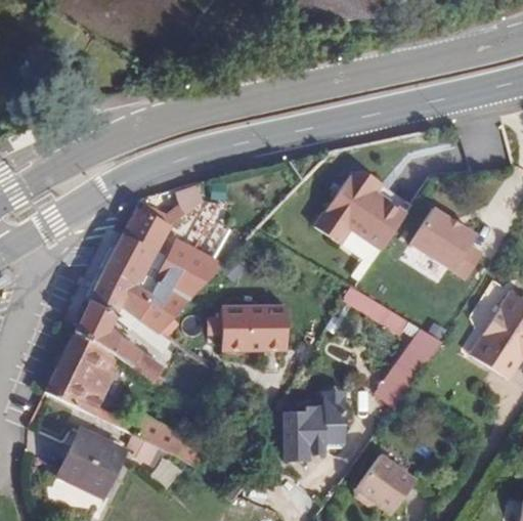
[(350,224),(381,247),(403,214),(373,192),(377,185),(376,178),(360,168),(353,169),(314,224),(338,241),(350,224)]
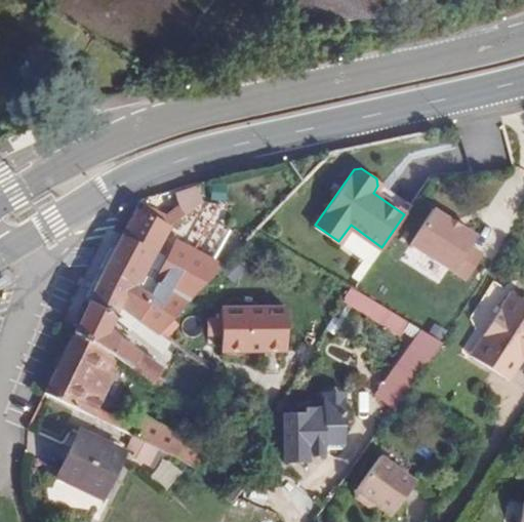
[(201,200),(197,185),(175,192),(179,205),(166,215),(144,203),(142,209),(168,228),(170,225),(201,200)]
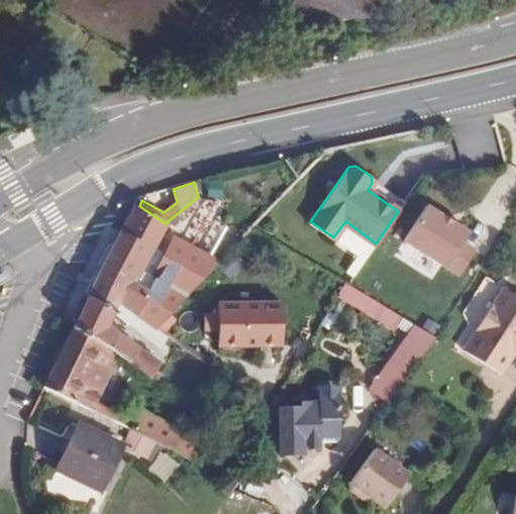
[(139,206),(134,204),(121,226),(96,278),(93,285),(85,300),(110,316),(115,308),(121,298),(151,320),(159,325),(186,296),(155,274),(143,289),(135,283),(166,224),(139,206)]
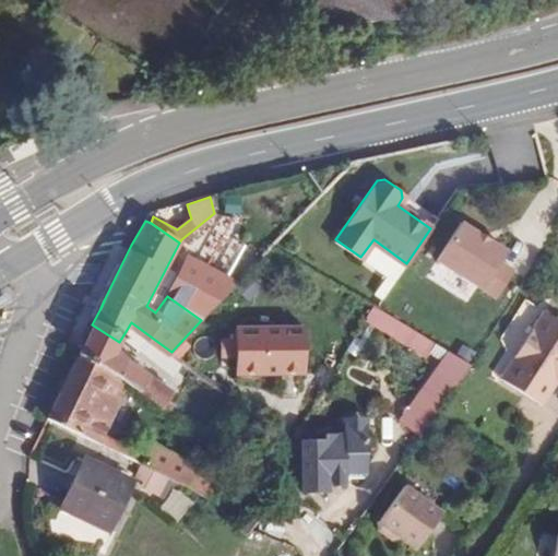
[(507,250),(461,221),(437,259),(497,297),(514,269),(500,260),(507,250)]
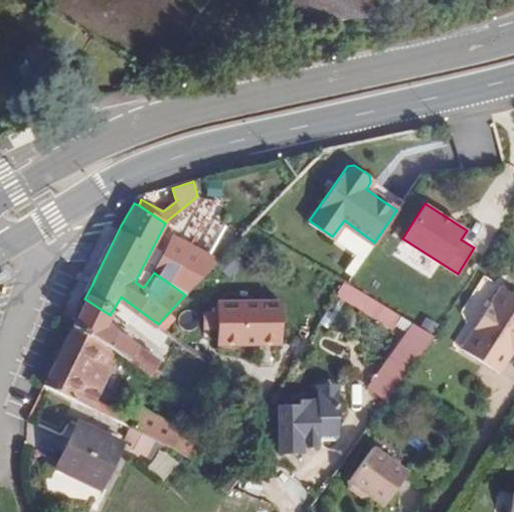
[(82,279),(93,284),(96,277),(86,273),(82,279)]
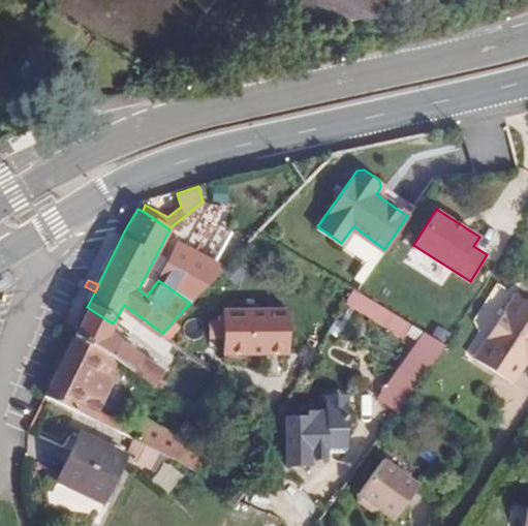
[(347,297),(418,341),(425,332),(353,287),(347,297)]
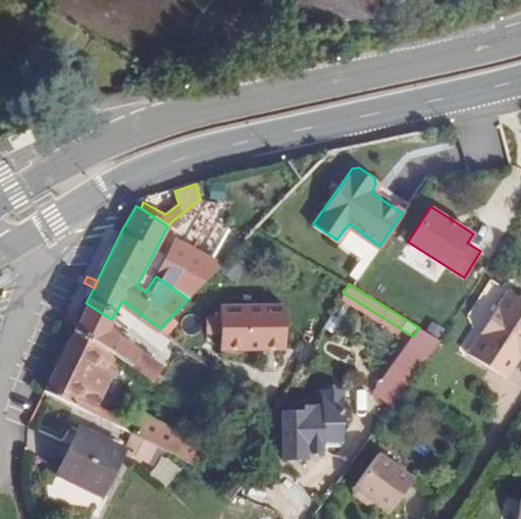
[(520,291),(510,284),(467,354),(507,378),(520,356),(520,291)]
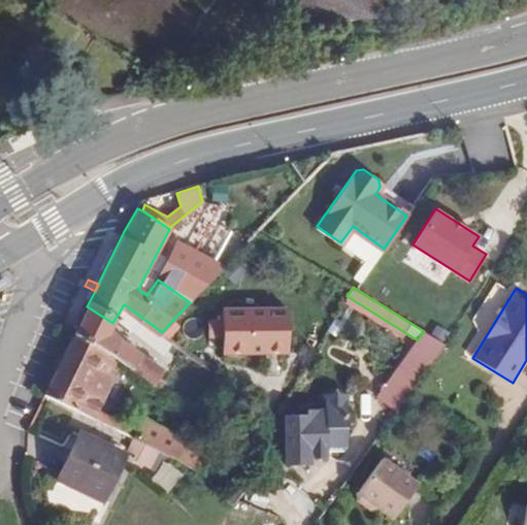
[(124,304),(118,315),(153,339),(152,341),(157,346),(165,334),(162,332),(155,327),(124,304)]
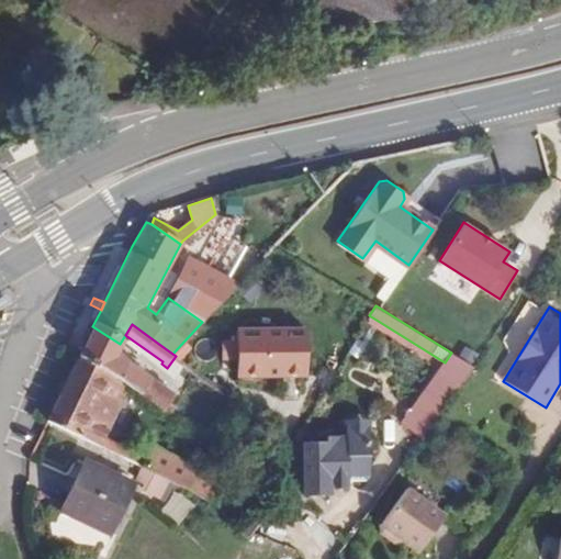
[(92,326),(79,354),(113,377),(154,404),(167,413),(172,404),(166,400),(172,392),(128,362),(132,358),(121,350),(118,356),(113,353),(120,344),(92,326)]
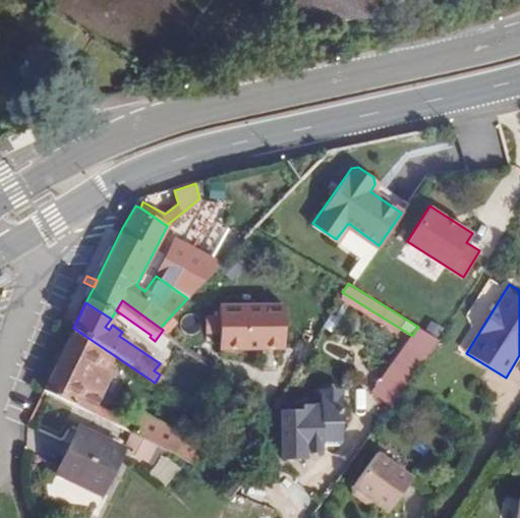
[(283,304),(220,304),(220,346),(283,345),(283,304)]
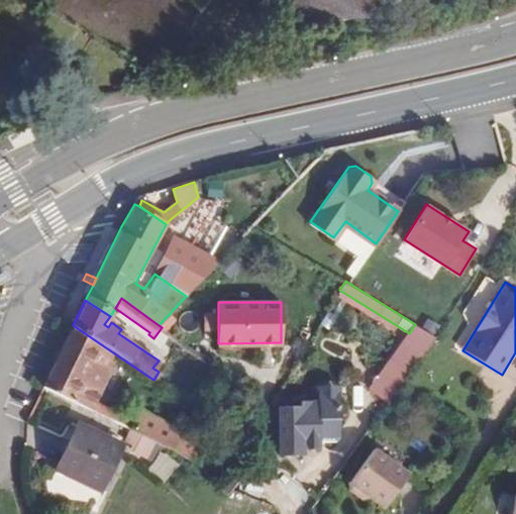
[(371,387),(390,400),(400,386),(435,336),(415,324),(409,333),(371,387)]
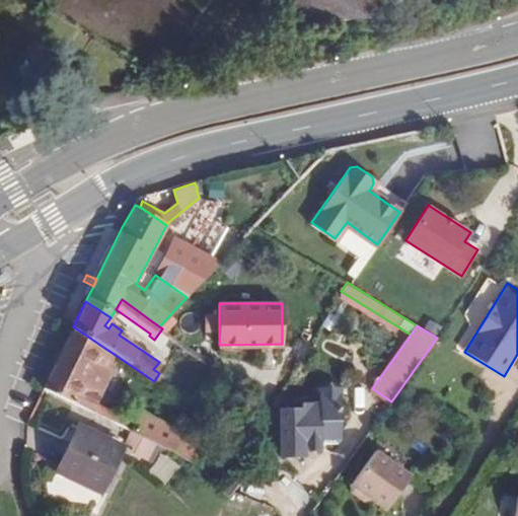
[(104,348),(73,326),(45,386),(94,411),(114,374),(94,362),(104,348)]
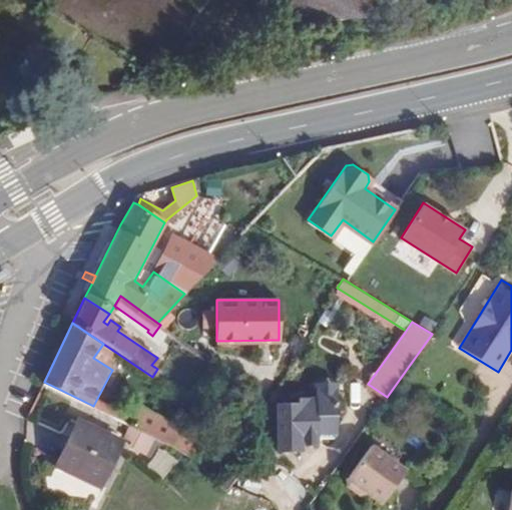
[(278,402),(279,452),(302,451),(302,444),(313,444),(319,437),(319,433),(319,428),(338,427),(337,389),(317,389),(317,397),(299,397),(299,402),(278,402)]
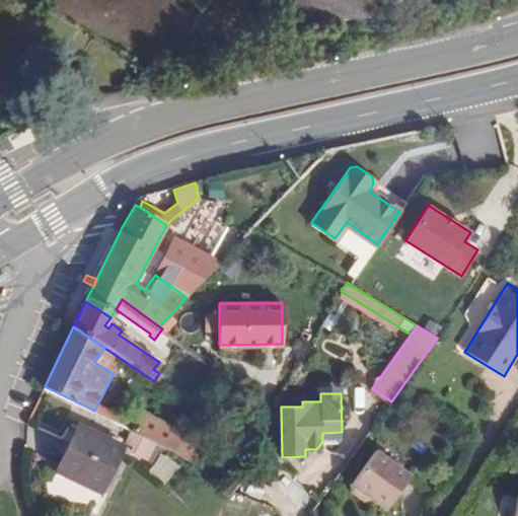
[(78,424),(57,468),(102,490),(123,446),(78,424)]
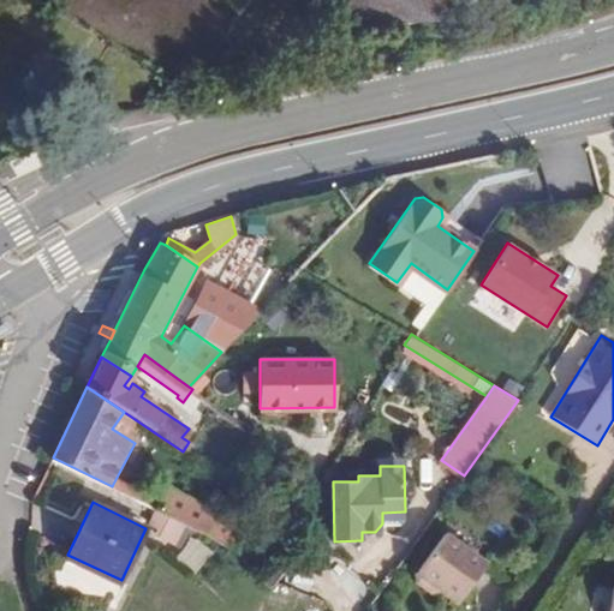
[(185,534),(174,558),(197,569),(209,544),(185,534)]
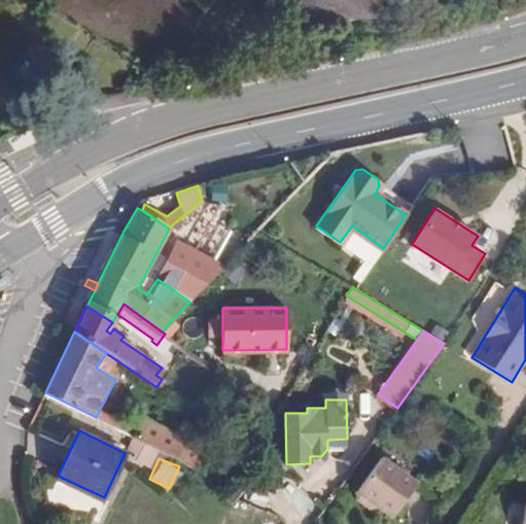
[(390,523),(417,488),(378,462),(352,500),(386,523),(390,523)]
